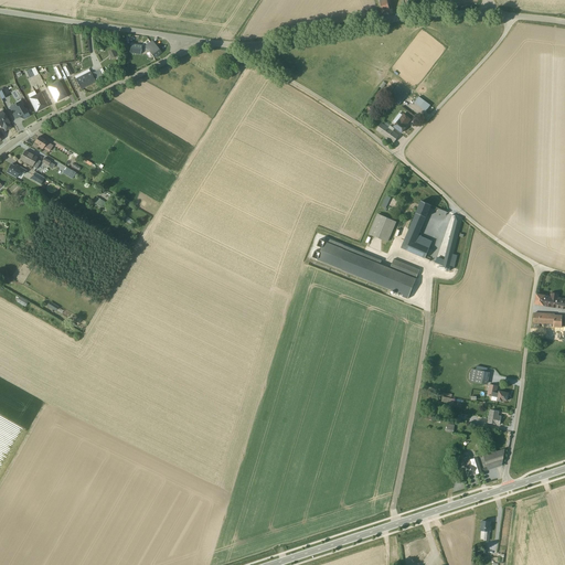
[(379,0),(382,12),(390,10),(388,6),(390,6),(387,0),(379,0)]
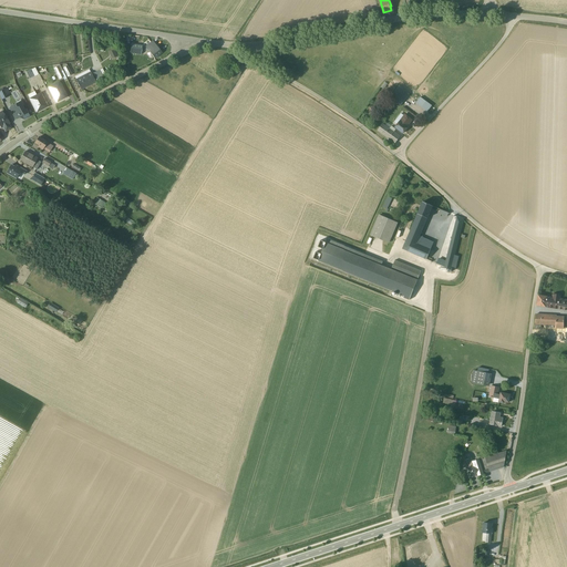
[(145,51),(147,53),(148,52),(154,59),(162,53),(154,44),(153,45),(151,42),(144,48),(145,51)]
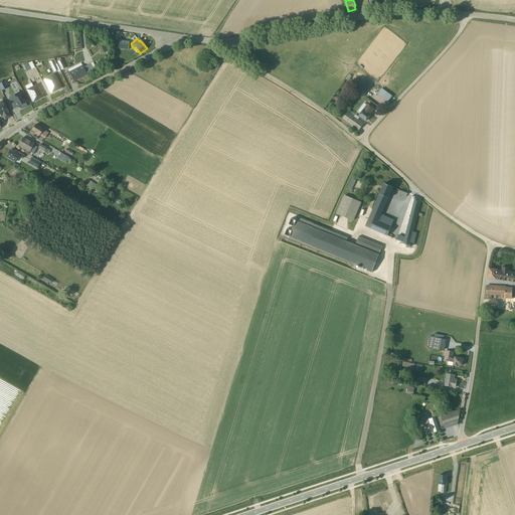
[(129,42),(120,40),(118,48),(128,49),(129,42)]
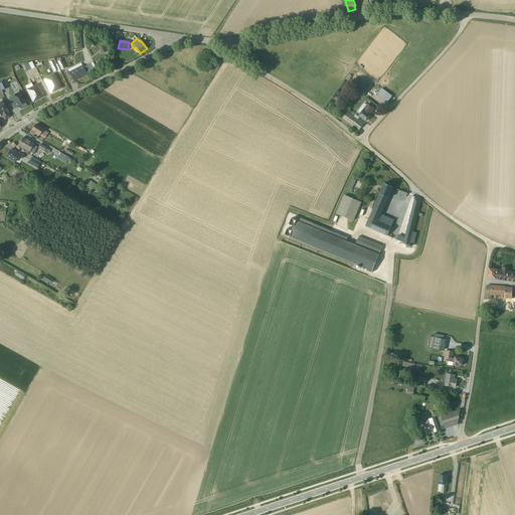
[(99,48),(102,54),(107,51),(105,45),(99,48)]
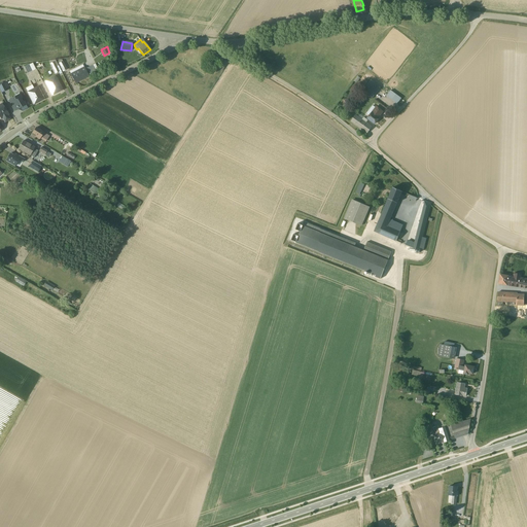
[(219,51),(211,50),(210,59),(218,60),(219,51)]
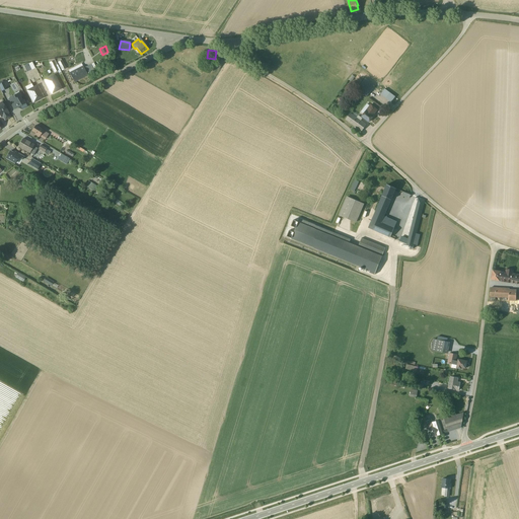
[(54,59),(48,60),(49,63),(54,73),(58,71),(59,73),(61,72),(54,59)]
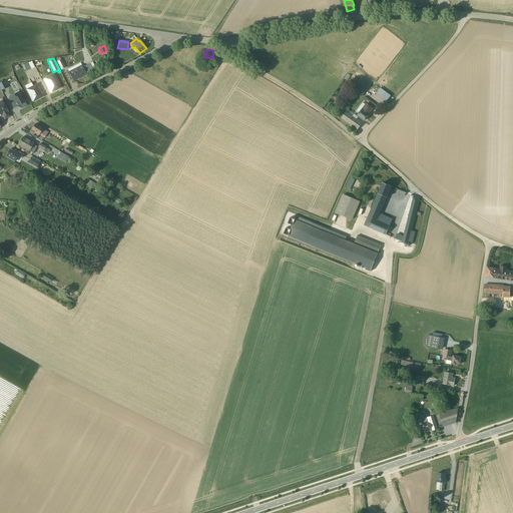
[(58,59),(56,59),(57,61),(56,62),(61,70),(65,68),(61,60),(60,60),(60,58),(58,59)]
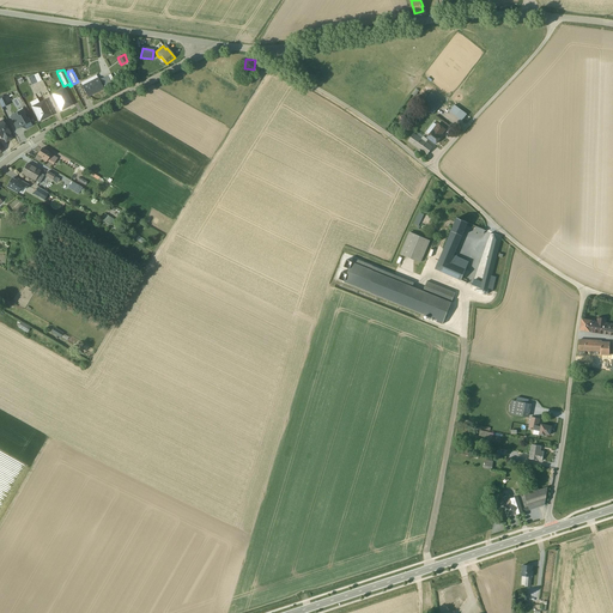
[(263,73),(259,71),(253,82),(259,84),(263,73)]
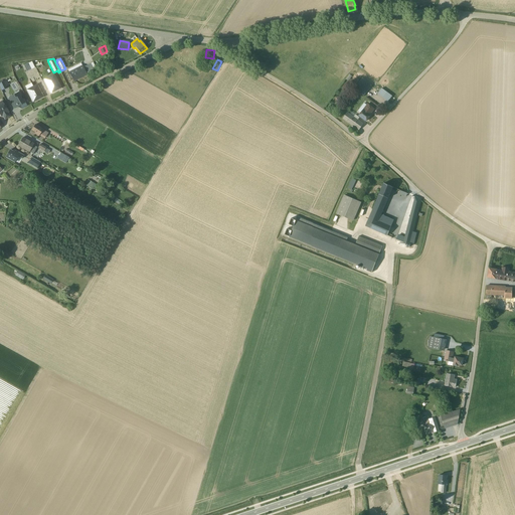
[(25,70),(34,67),(32,61),(23,64),(25,70)]
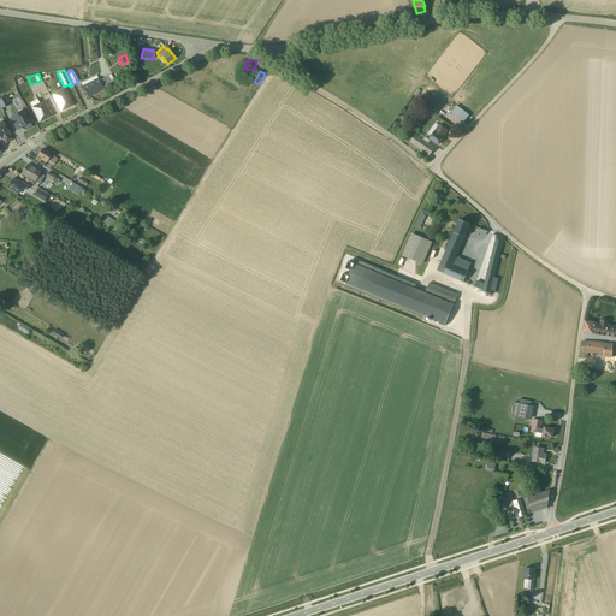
[(114,82),(111,75),(101,81),(105,88),(111,84),(111,83),(114,82)]
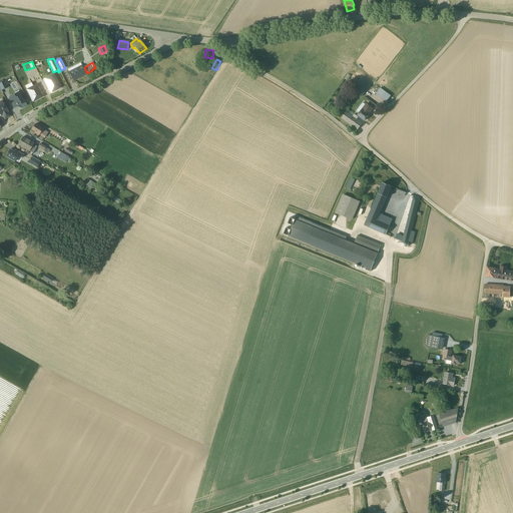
[(67,69),(73,81),(86,74),(80,63),(67,69)]
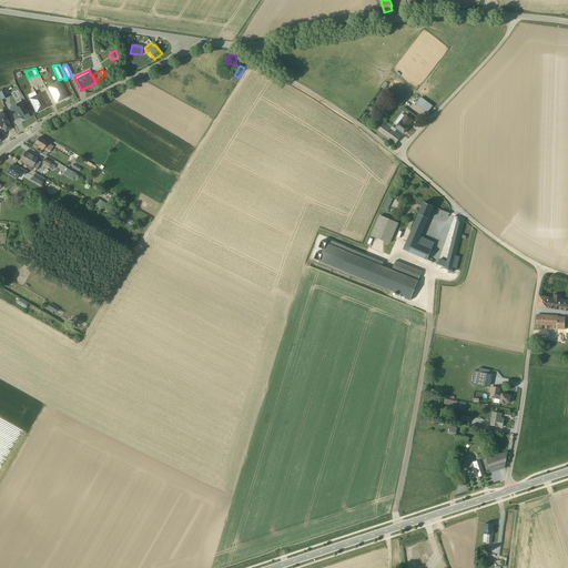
[(49,87),(57,102),(67,98),(59,82),(49,87)]
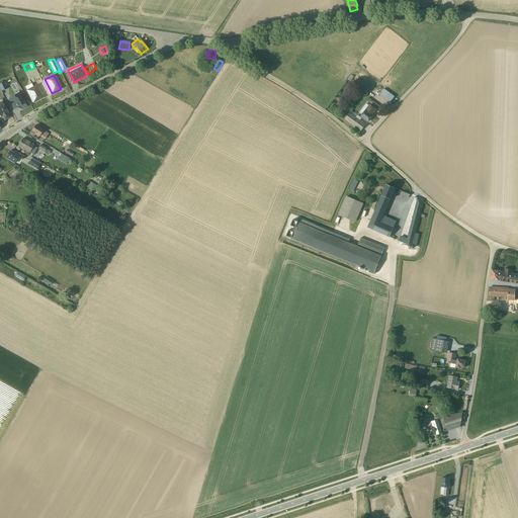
[(374,86),(364,78),(355,89),(365,97),(374,86)]
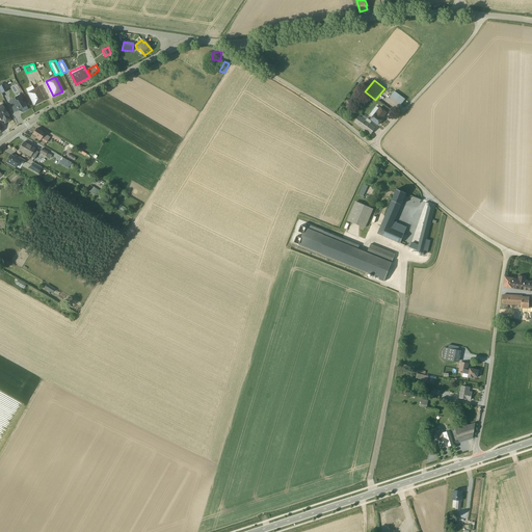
[(8,88),(5,83),(0,85),(0,91),(1,94),(6,91),(5,89),(8,88)]
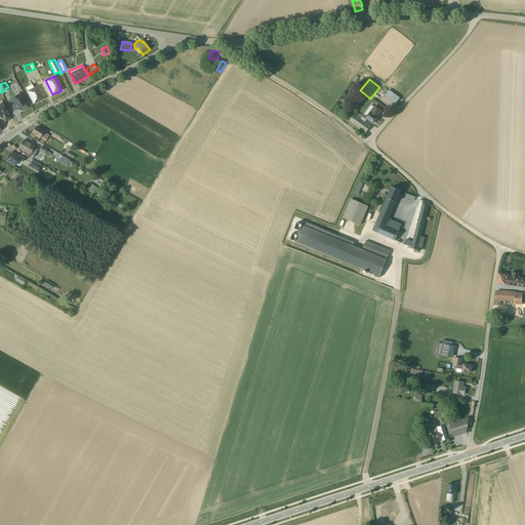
[(34,105),(44,98),(37,86),(33,88),(32,85),(31,85),(25,88),(34,105)]
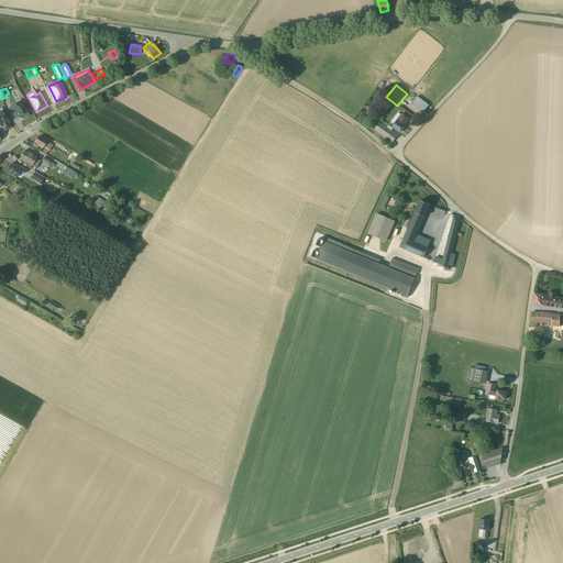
[(423,101),(417,97),(412,103),(418,107),(423,101)]
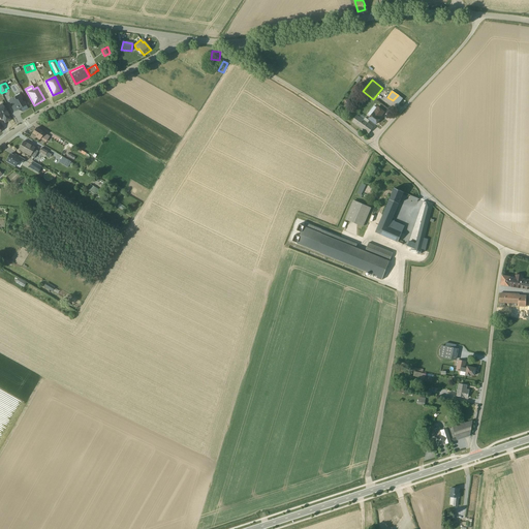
[(17,96),(8,101),(10,104),(11,103),(12,106),(11,107),(14,112),(20,109),(22,112),(28,109),(24,102),(23,102),(21,99),(23,99),(20,94),(19,94),(16,95),(17,96)]
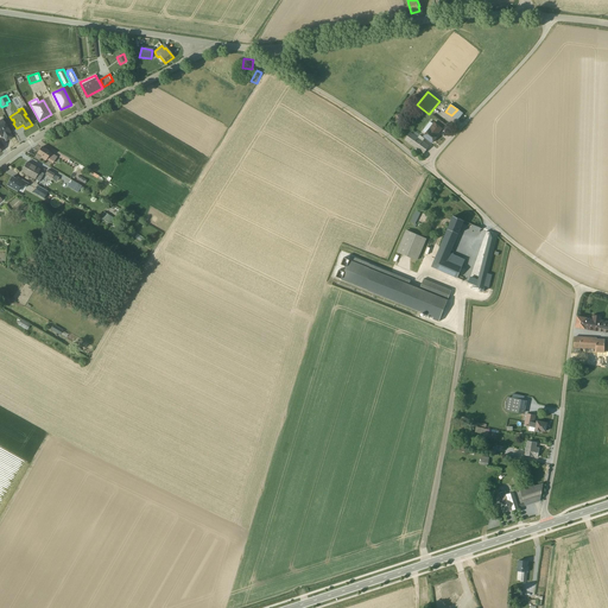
[(6,140),(5,141),(12,138),(11,138),(8,134),(10,133),(1,120),(0,120),(0,135),(1,138),(4,137),(6,140)]
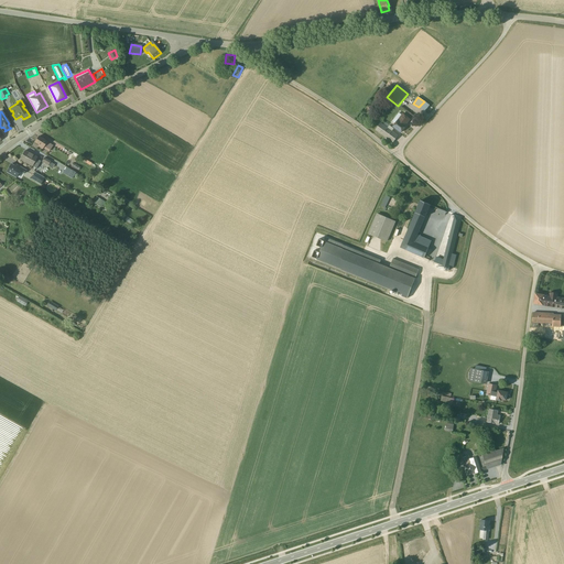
[(392,127),(400,132),(405,127),(405,126),(410,120),(402,114),(398,120),(392,127)]
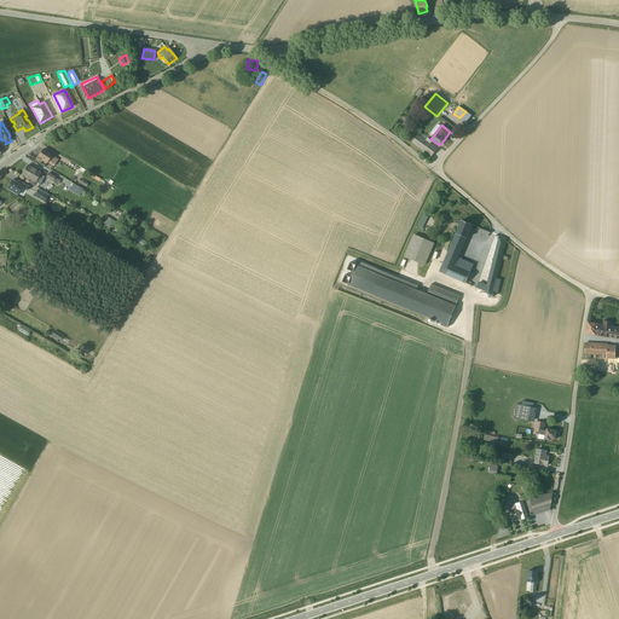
[(432,157),(437,149),(417,136),(412,143),(432,157)]
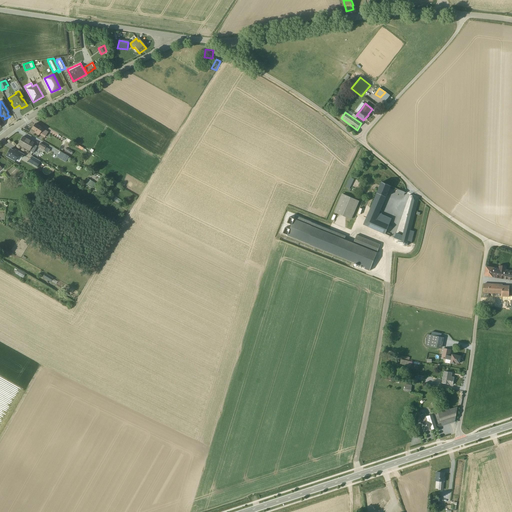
[(35,124),(31,130),(35,132),(34,133),(38,136),(39,135),(44,138),(46,135),(41,132),(43,129),(35,124)]
